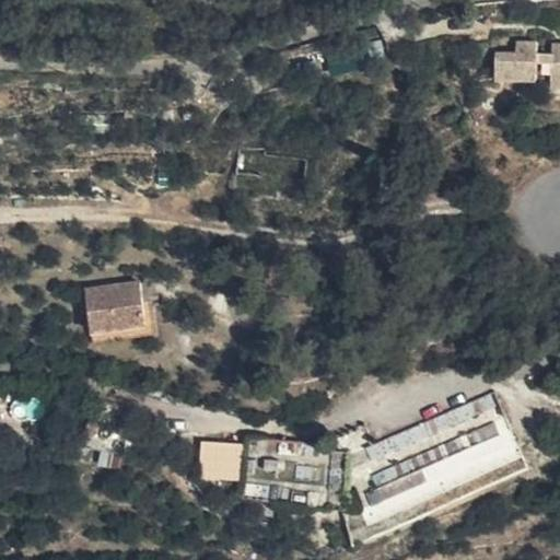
[(557,68),(559,67),(559,21),(550,23),(550,31),(535,33),(533,21),(510,24),(511,36),(489,41),(493,70),(538,63),(536,48),(553,46),(557,68)]
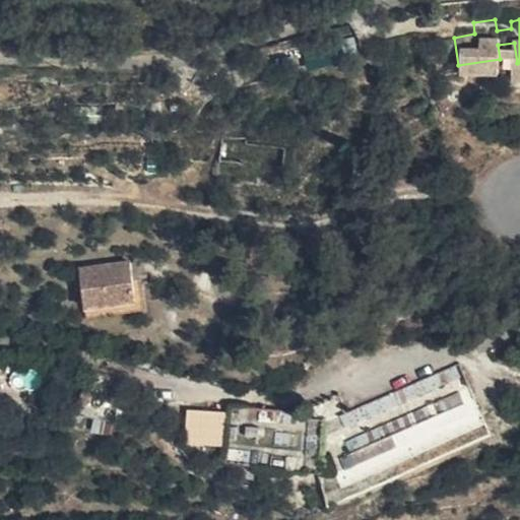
[(77,268),(80,303),(135,300),(133,279),(132,265),(77,268)]
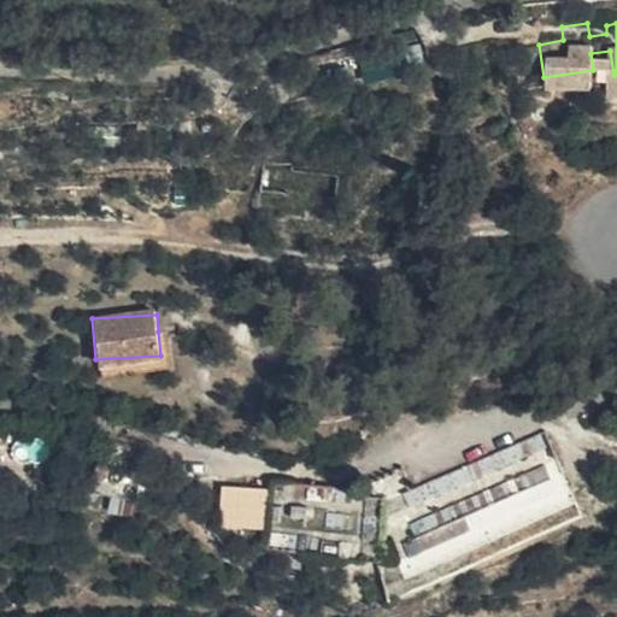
[(160,356),(95,359),(95,378),(174,372),(170,330),(158,331),(160,356)]
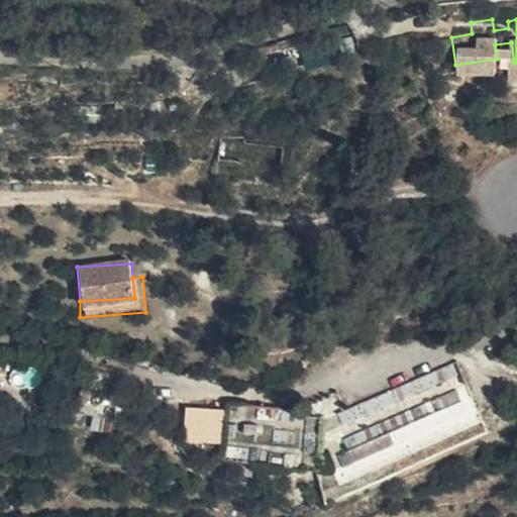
[(347,477),(480,424),(455,365),(339,410),(354,447),(338,454),(347,477)]
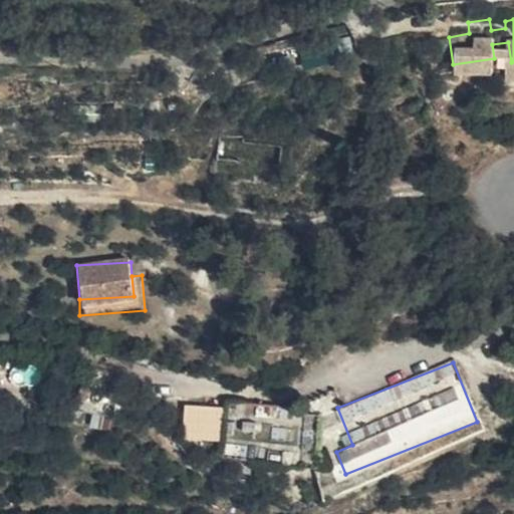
[(219,441),(221,407),(184,405),(182,439),(219,441)]
